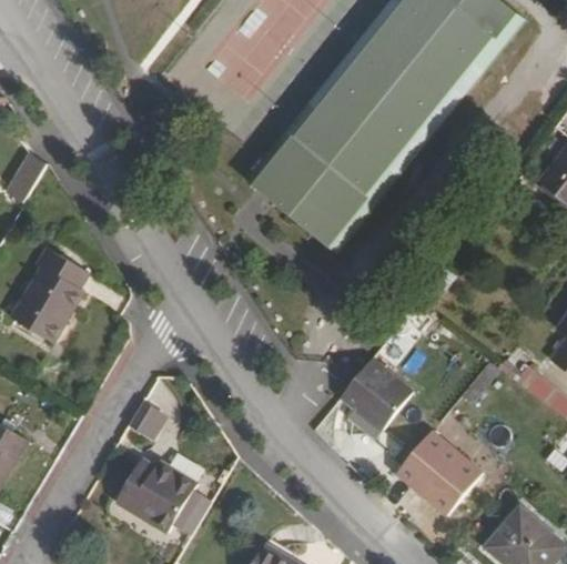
[(475,71),(390,0),(383,0),(242,179),(333,251),(455,97),(475,71)]
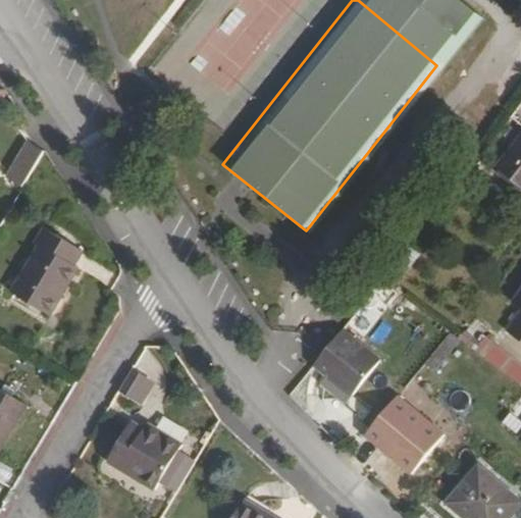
[(358,0),(436,65),(477,13),(460,0),(358,0)]
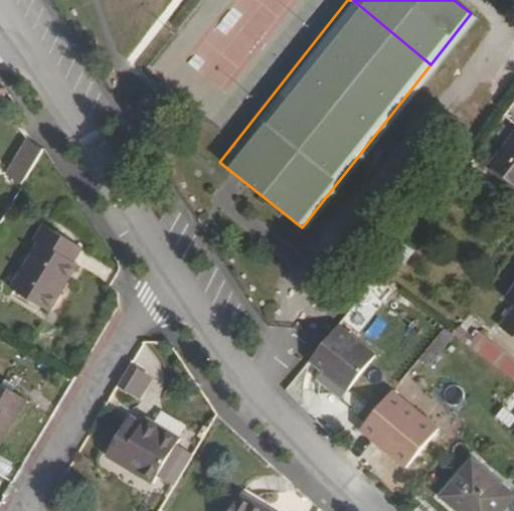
[(513,130),(489,163),(513,182),(513,130)]
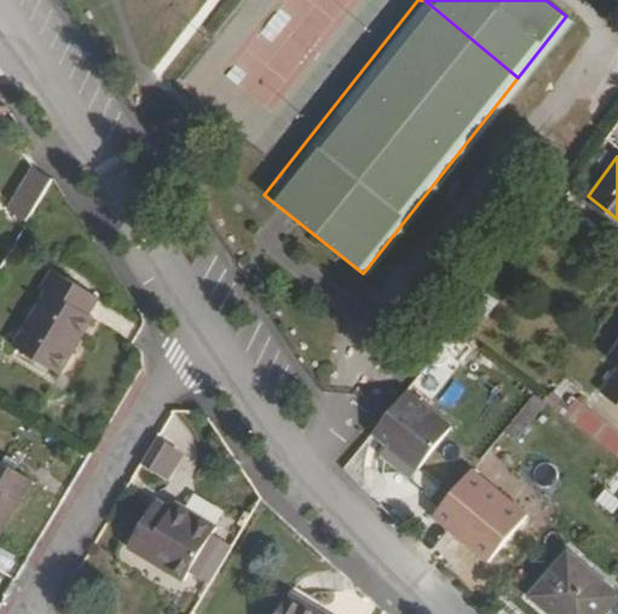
[(26,218),(50,178),(28,167),(6,208),(26,218)]
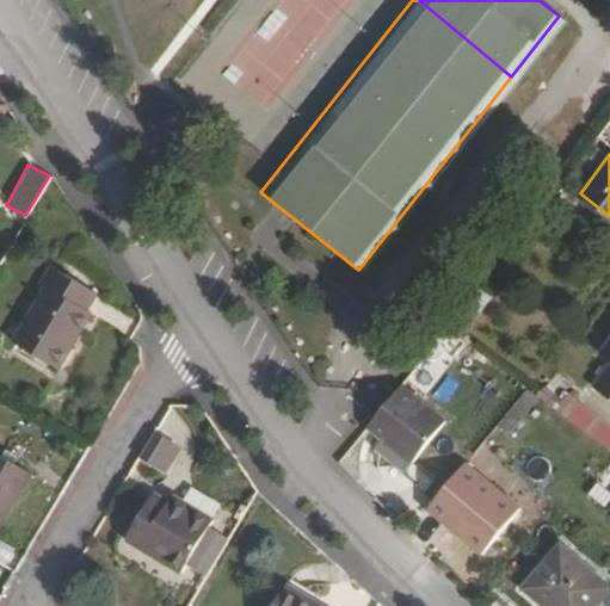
[(0,260),(10,242),(0,237),(0,260)]
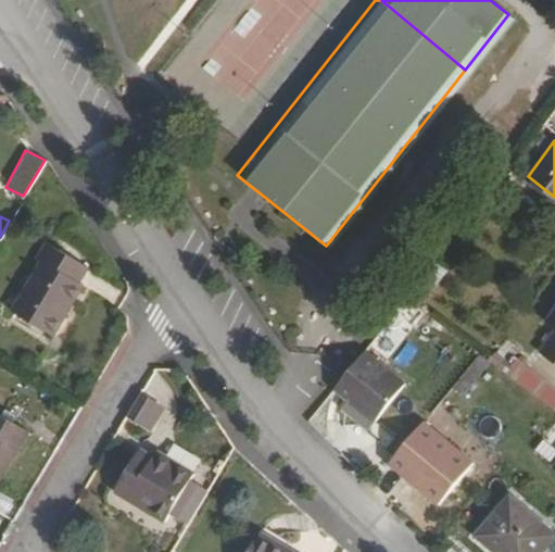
[(9,311),(51,335),(80,286),(76,283),(85,268),(43,242),(35,259),(38,262),(9,311)]
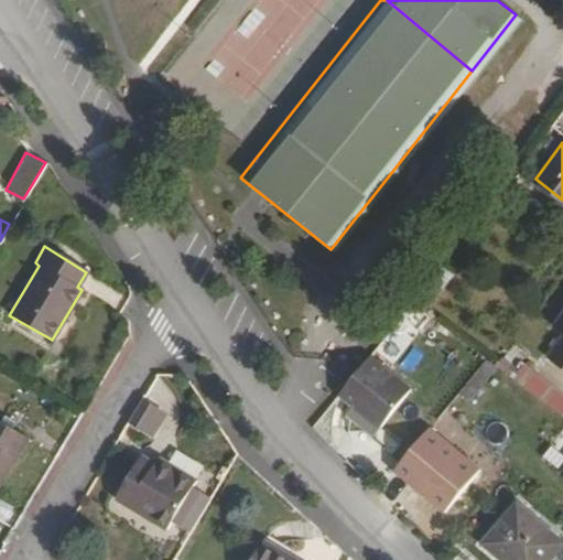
[(562,312),(552,327),(560,333),(544,355),(562,369),(562,312)]
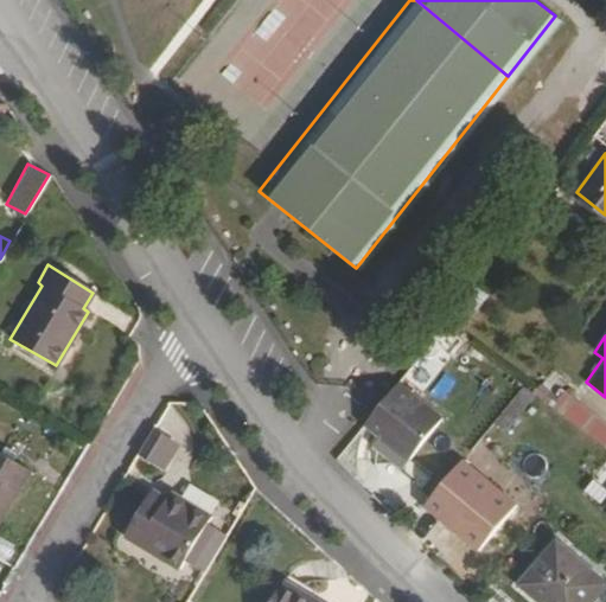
[(395,379),(362,421),(406,459),(440,417),(395,379)]
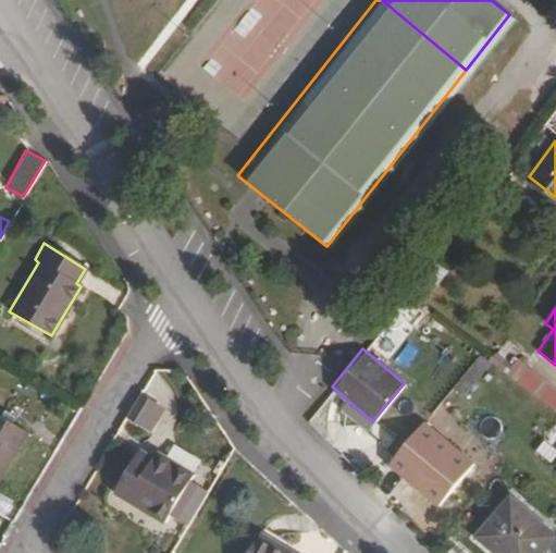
[(555,391),(514,360),(504,373),(555,413),(555,391)]
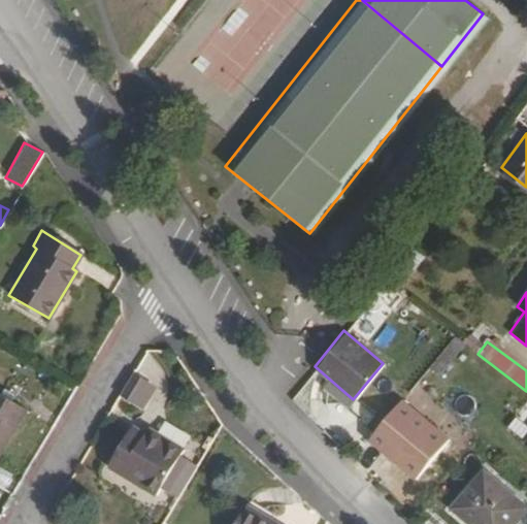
[(0,450),(25,412),(0,396),(0,450)]
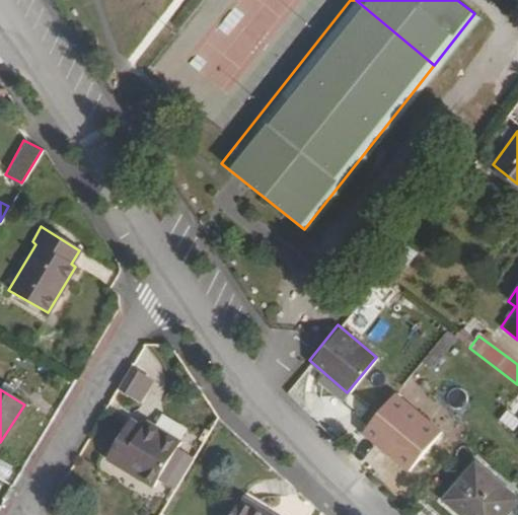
[(173,490),(192,459),(174,448),(178,441),(144,422),(141,426),(129,420),(104,458),(152,486),(156,479),(173,490)]
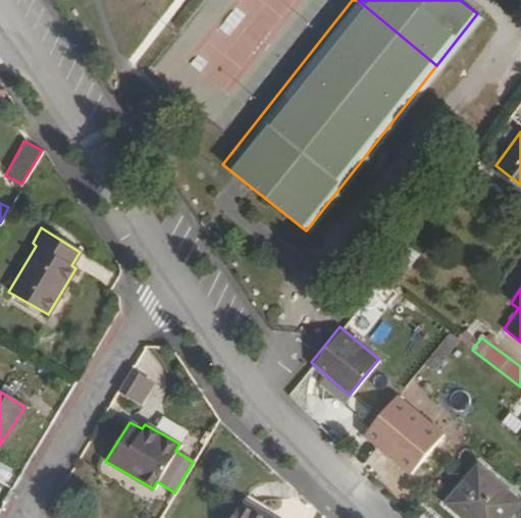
[(445,502),(464,517),(507,517),(519,502),(477,465),(445,502)]
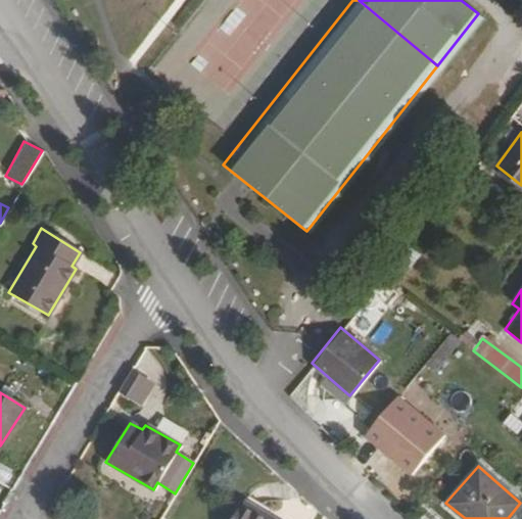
[(231,518),(265,518),(268,516),(242,501),(231,518)]
